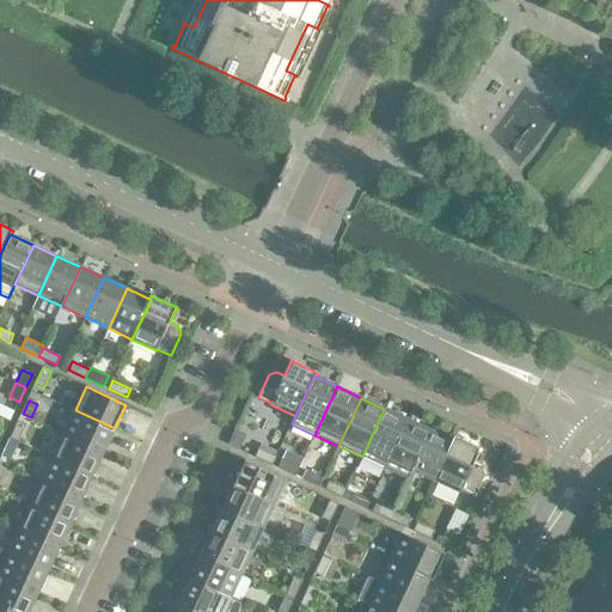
[(385,467),(408,420),(384,409),(362,457),(385,467)]
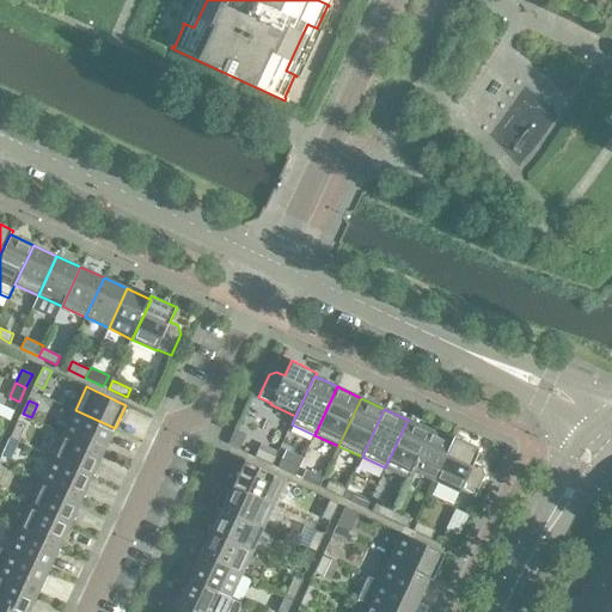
[(104,452),(115,428),(75,410),(65,433),(104,452)]
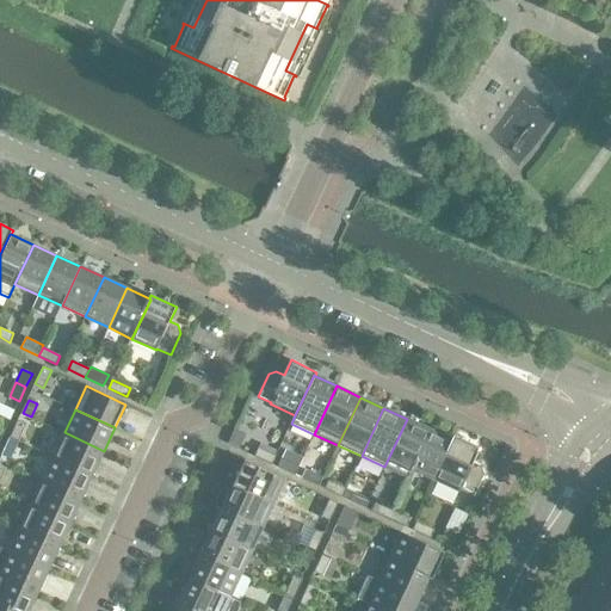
[(0,431),(4,433),(10,420),(0,415),(0,431)]
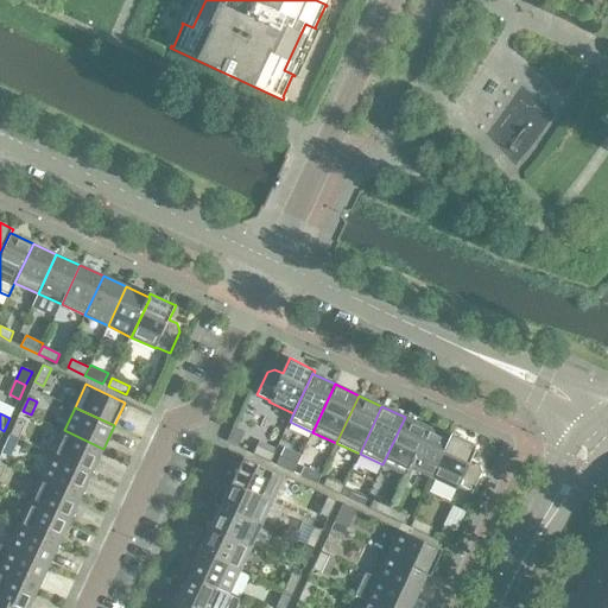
[(411,467),(429,428),(405,417),(382,464),(406,475),(411,467)]
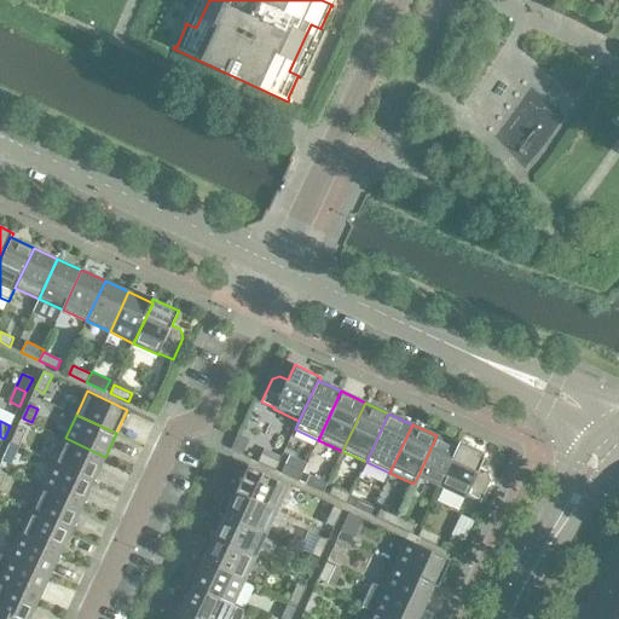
[(18,426),(10,441),(19,446),(27,429),(18,426)]
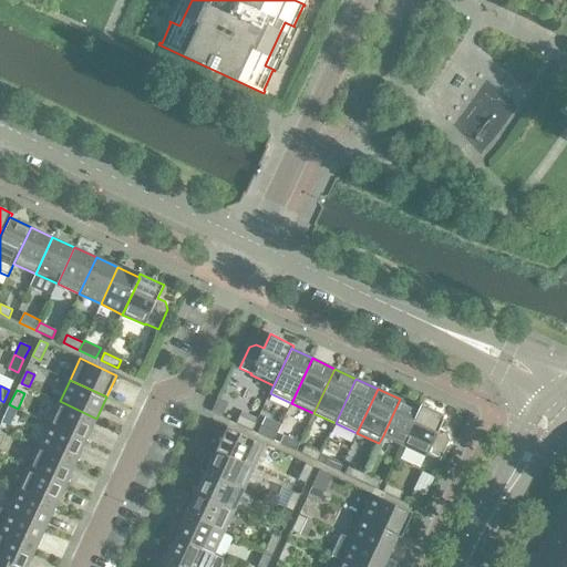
[(421,409),(420,408),(400,399),(383,435),(404,445),(421,409)]
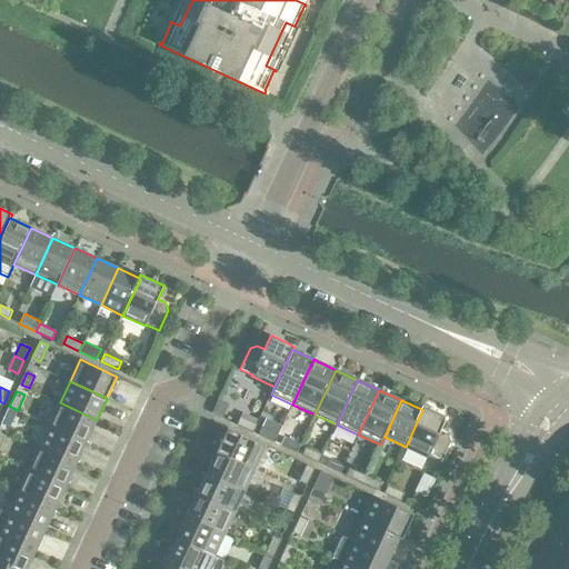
[(87,442),(97,420),(60,402),(50,425),(87,442)]
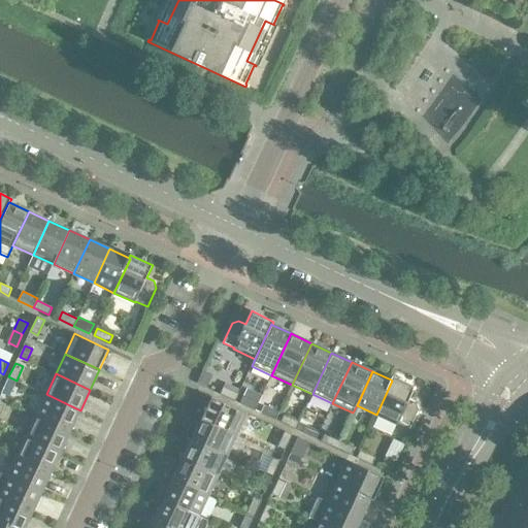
[(203,373),(198,383),(206,386),(210,376),(203,373)]
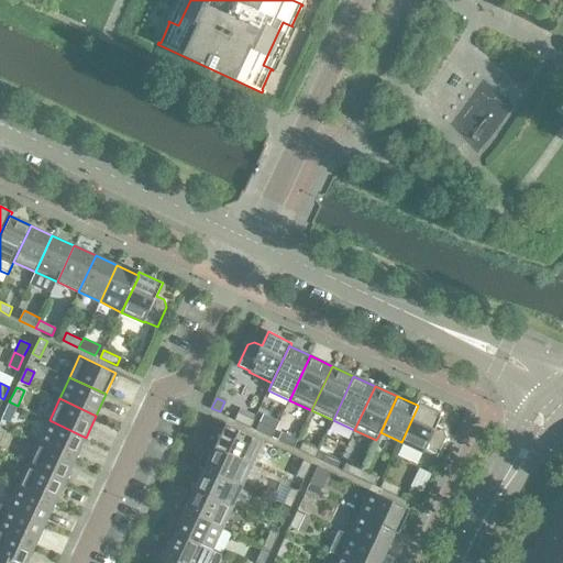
[(9,423),(18,406),(9,401),(1,419),(9,423)]
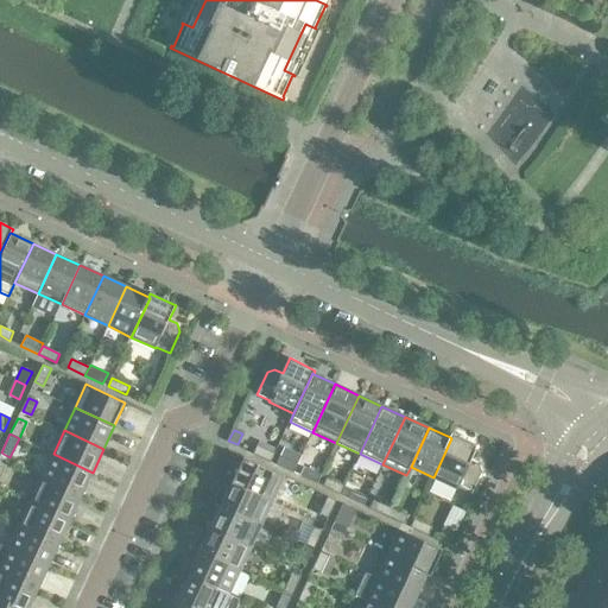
[(451,434),(450,437),(451,438),(434,477),(457,489),(458,487),(472,494),(482,472),(479,464),(472,461),(476,450),(477,445),(451,434)]
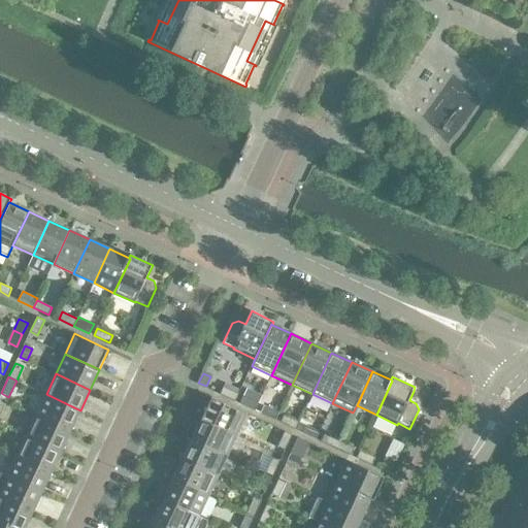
[(223,387),(220,393),(220,394),(235,401),(238,394),(223,387)]
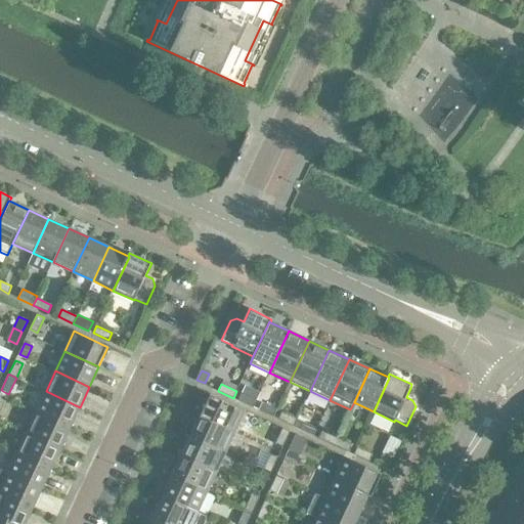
[(70,427),(80,407),(46,391),(36,411),(70,427)]
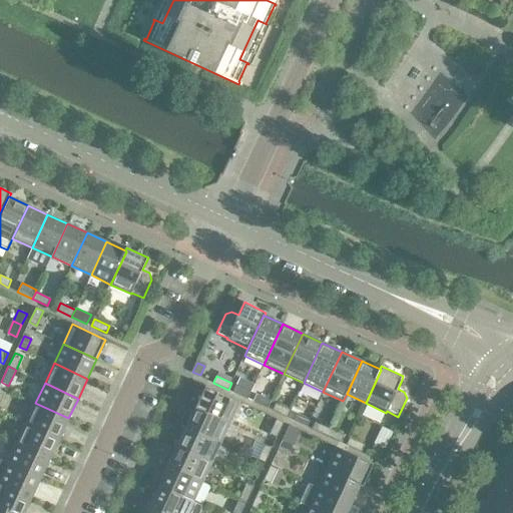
[(232,392),(247,399),(251,392),(236,385),(232,392)]
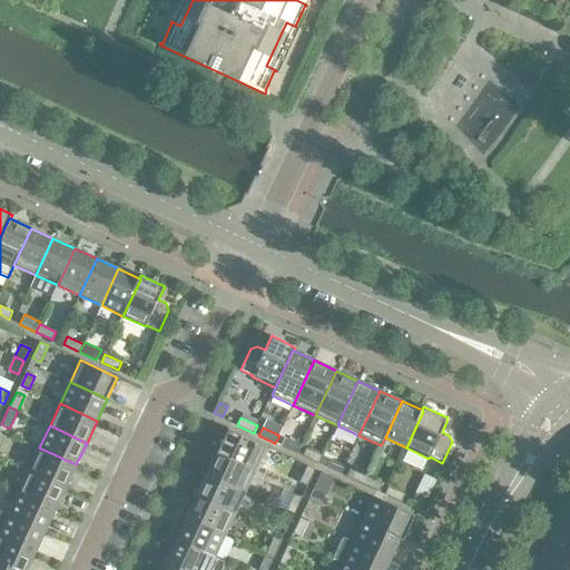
[(266,446),(229,430),(218,451),(256,469),(266,446)]
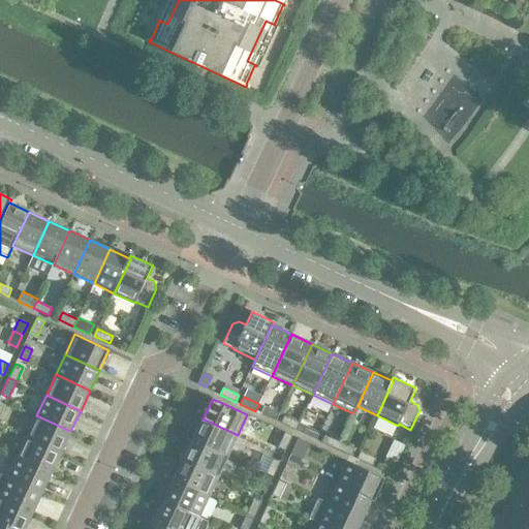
[(275,419),(278,412),(267,407),(263,414),(275,419)]
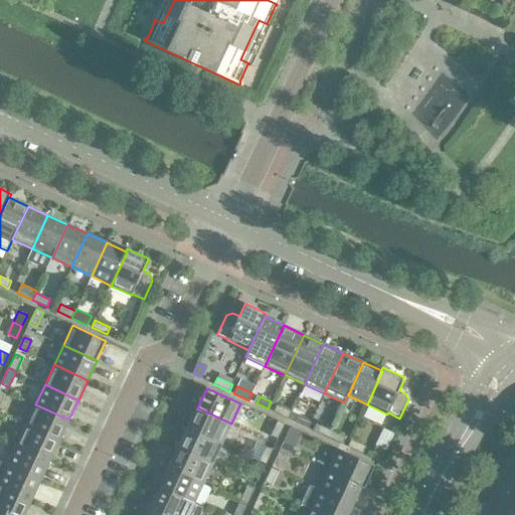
[(59,440),(68,419),(35,404),(26,424),(59,440)]
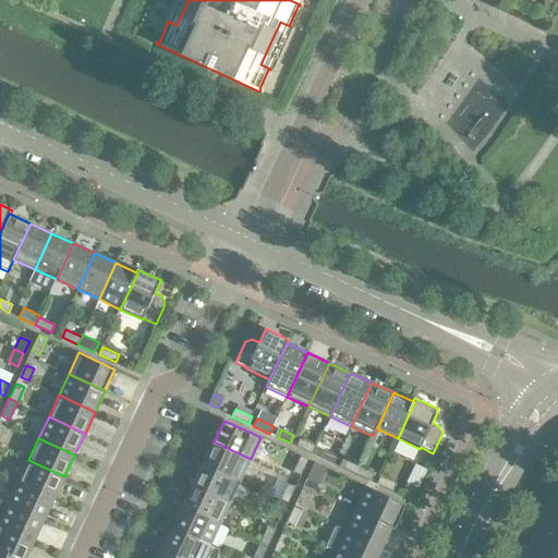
[(296,447),(312,453),(316,446),(300,438),(296,447)]
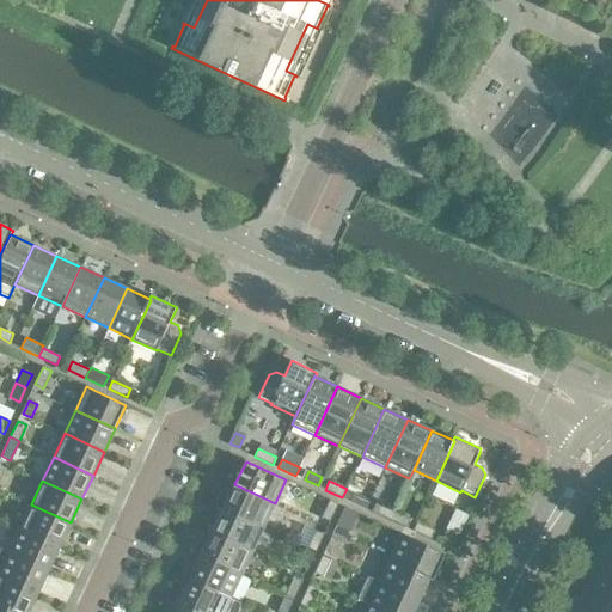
[(263,526),(275,503),(234,484),(224,508),(263,526)]
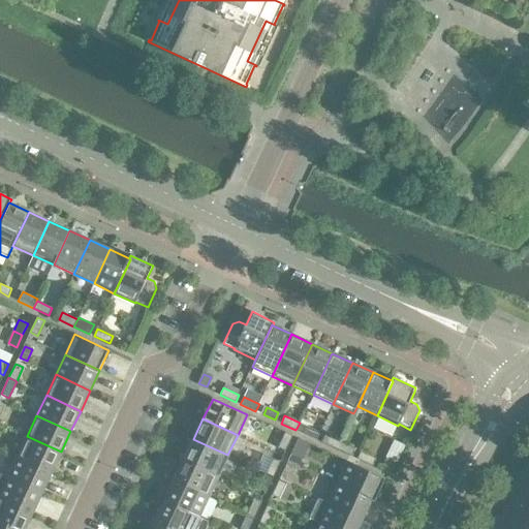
[(307,426),(304,433),(304,434),(315,439),(318,431),(307,426)]
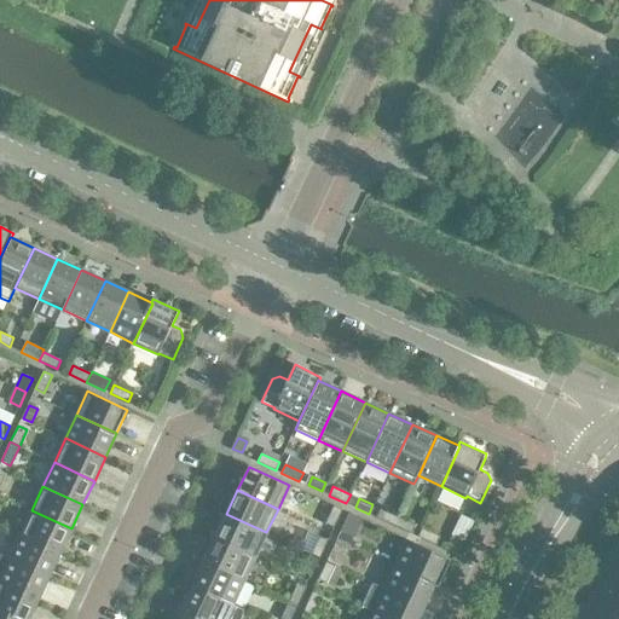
[(342,510),(334,505),(325,524),(334,527),(342,510)]
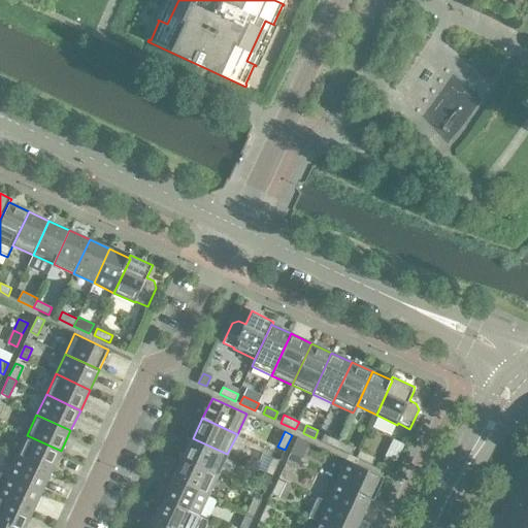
[(383,432),(375,452),(397,460),(405,440),(383,432)]
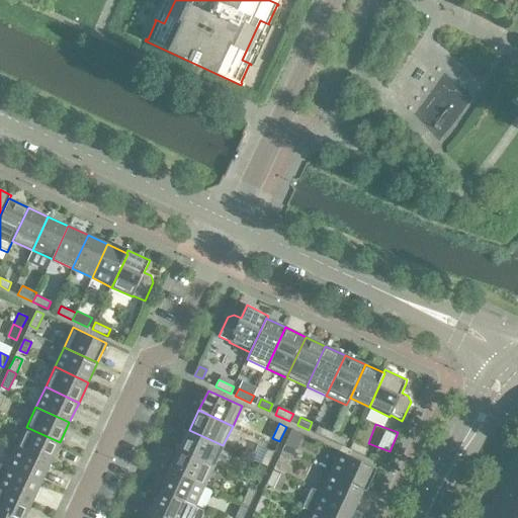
[(330,440),(333,433),(318,426),(315,433),(330,440)]
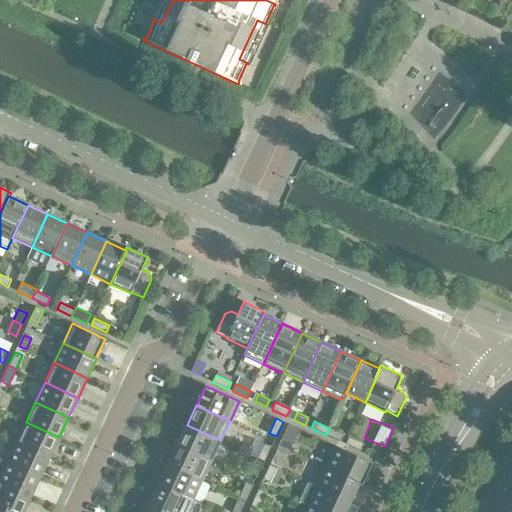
[(50,457),(59,437),(26,422),(17,442),(50,457)]
